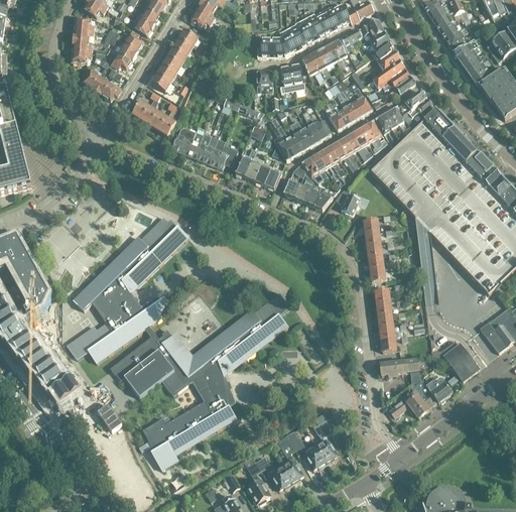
[(0,0),(0,10),(8,12),(9,6),(13,7),(14,8),(16,0),(0,0)]
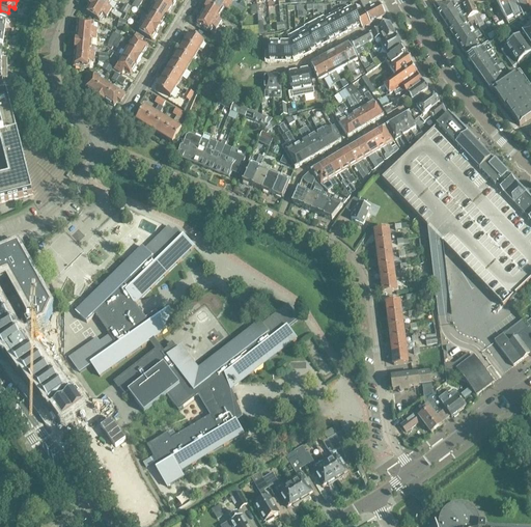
[(109,8),(94,0),(90,0),(86,8),(99,17),(103,10),(106,14),(109,8)]
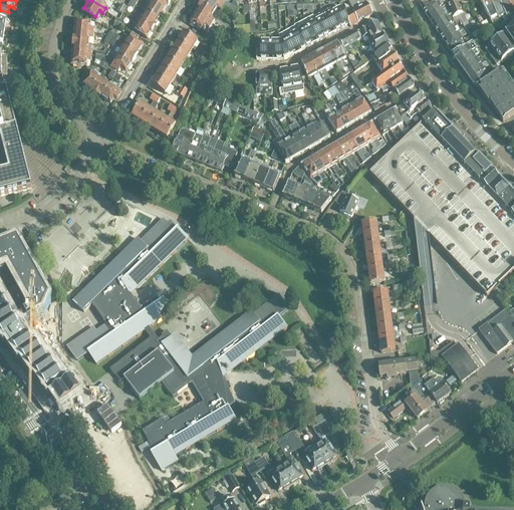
[(91,0),(105,8),(107,4),(104,2),(105,0),(91,0)]
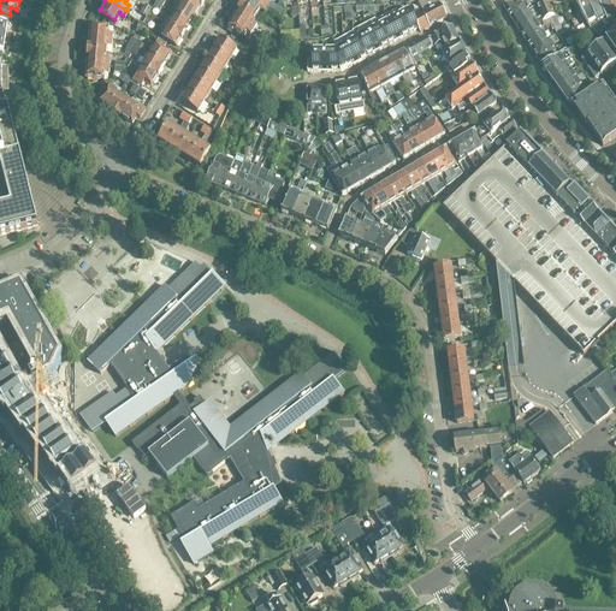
[(178,4),(175,10),(190,19),(197,7),(185,0),(175,0),(175,1),(178,4)]
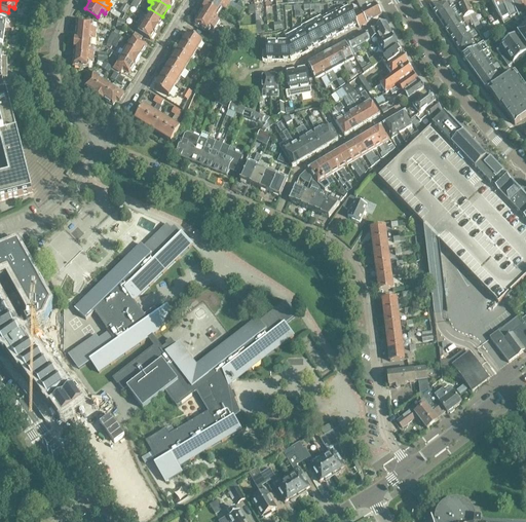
[(207,0),(205,1),(219,9),(222,4),(226,6),(228,2),(225,0),(207,0)]
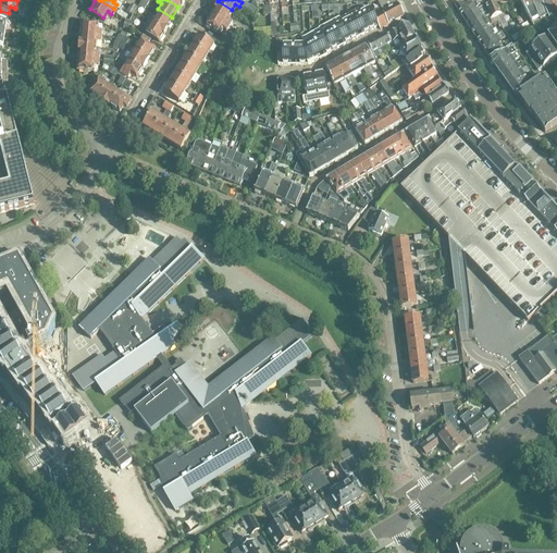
[(382,9),(383,10),(387,21),(404,11),(398,0),(379,0),(382,9)]
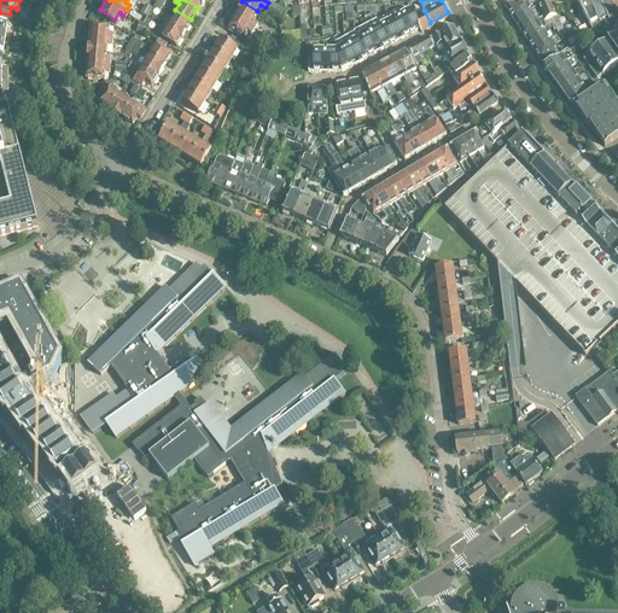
[(505,3),(514,17),(534,4),(536,6),(537,5),(535,0),(506,0),(505,3)]
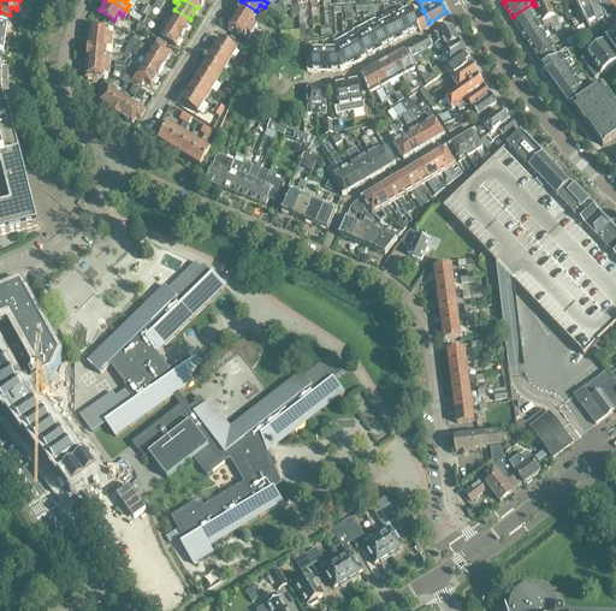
[(563,29),(549,0),(535,0),(540,11),(543,18),(544,23),(550,19),(552,24),(554,23),(558,31),(563,29)]
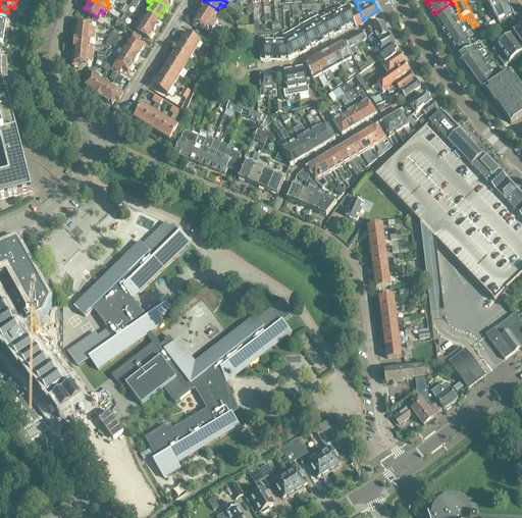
[(505,15),(498,0),(487,0),(497,15),(500,21),(507,17),(505,15)]
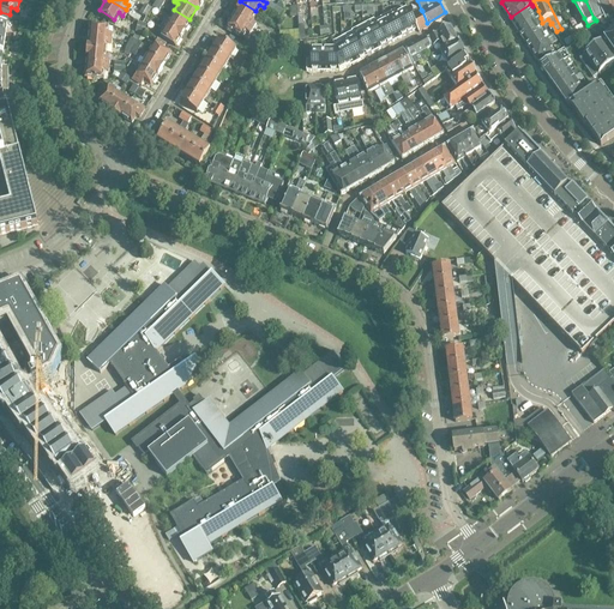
[(585,0),(594,18),(597,17),(601,24),(607,20),(606,18),(596,0),(585,0)]
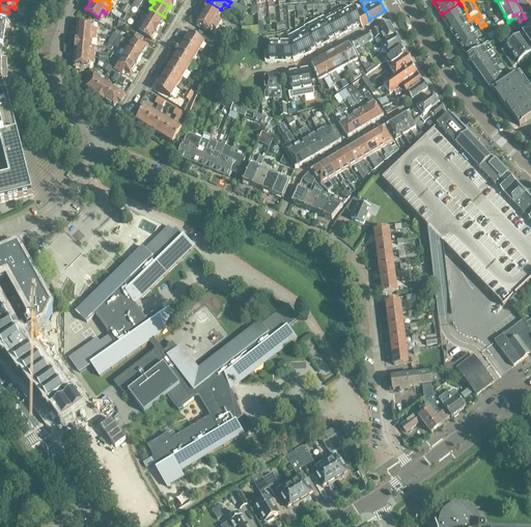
[(530,12),(524,0),(515,0),(524,16),(530,12)]
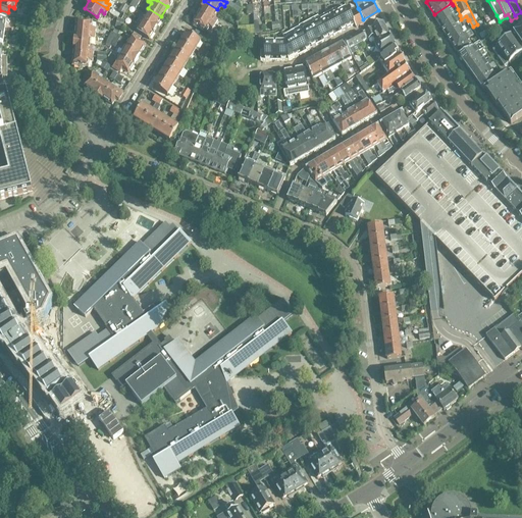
[(217,9),(204,1),(198,10),(215,20),(217,16),(214,14),(217,9)]
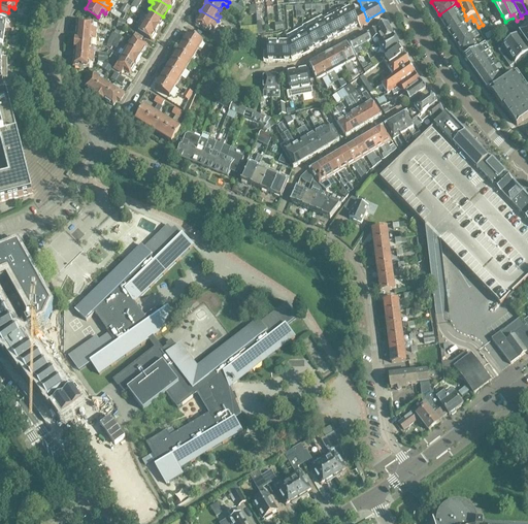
[(287,3),(287,13),(300,13),(299,3),(287,3)]
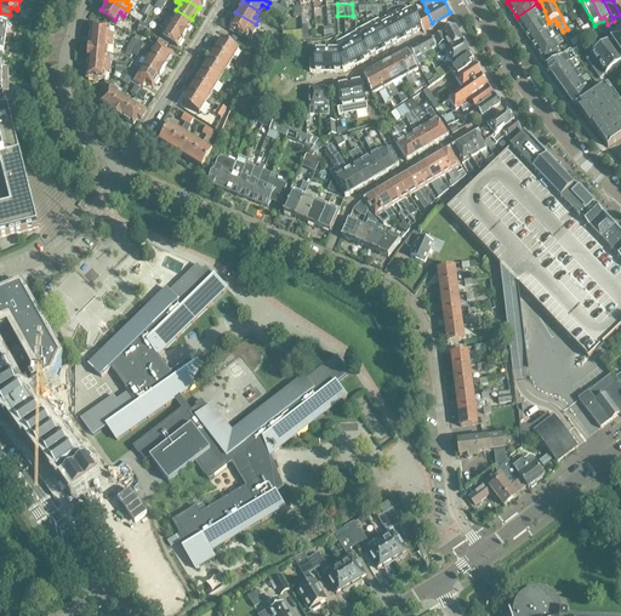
[(541,10),(540,5),(539,6),(536,4),(517,17),(523,27),(540,17),(539,15),(536,12),(541,10)]
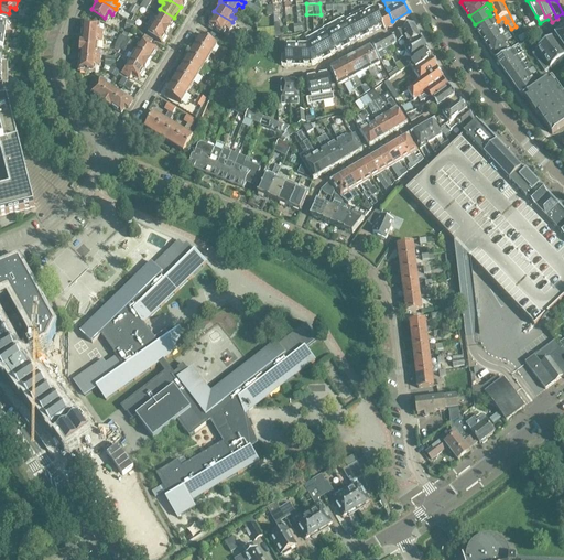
[(152,12),(150,17),(167,28),(174,18),(160,9),(156,14),(152,12)]
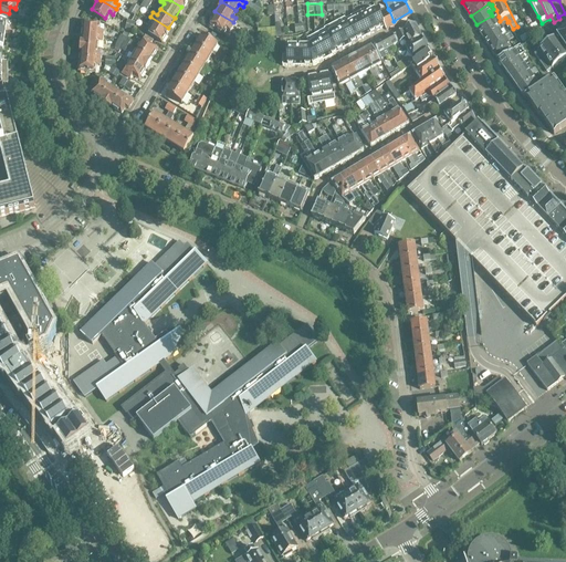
[(383,27),(374,9),(364,14),(373,32),(383,27)]
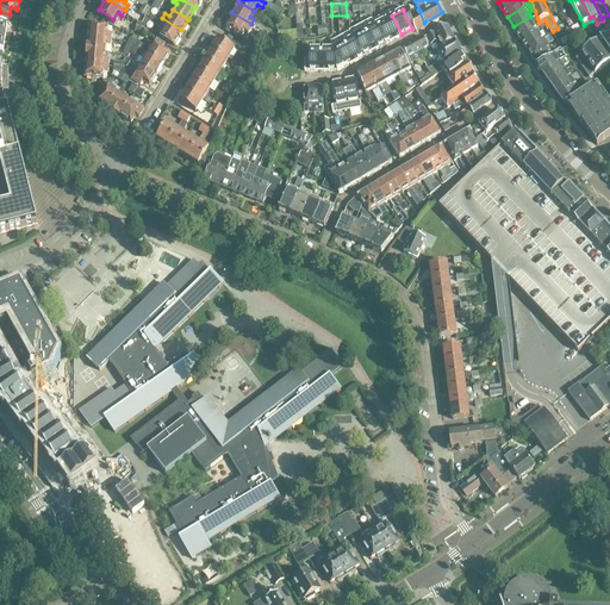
[(530,17),(514,26),(521,37),(536,26),(535,24),(539,23),(537,18),(535,11),(529,14),(530,17)]
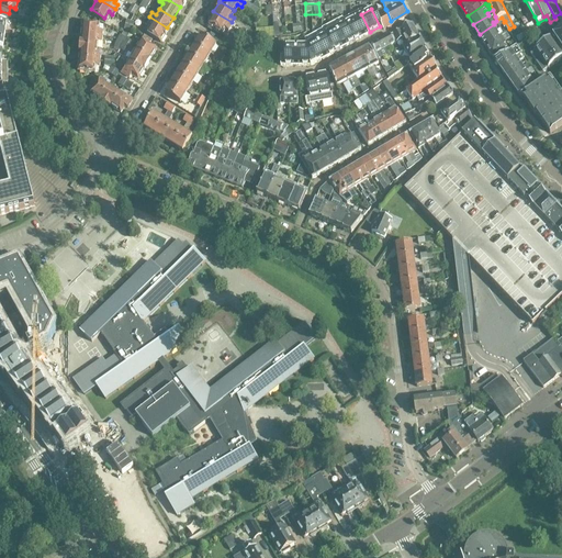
[(228,28),(232,22),(213,11),(206,22),(221,31),(225,24),(228,28)]
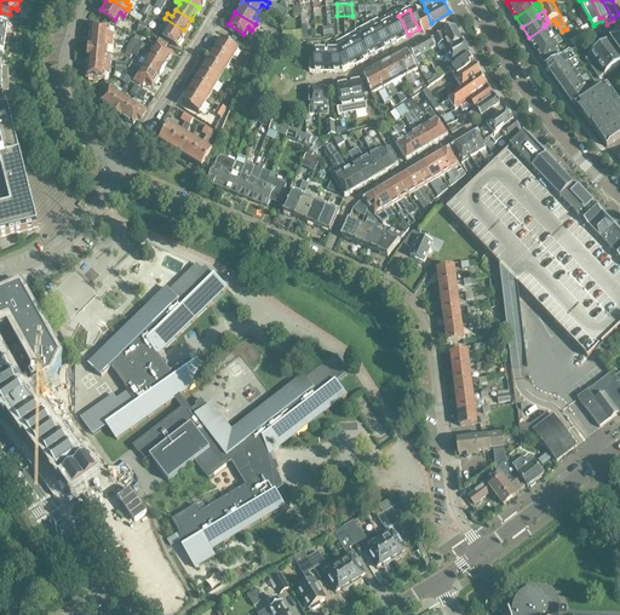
[(408,35),(399,16),(388,22),(397,41),(408,35)]
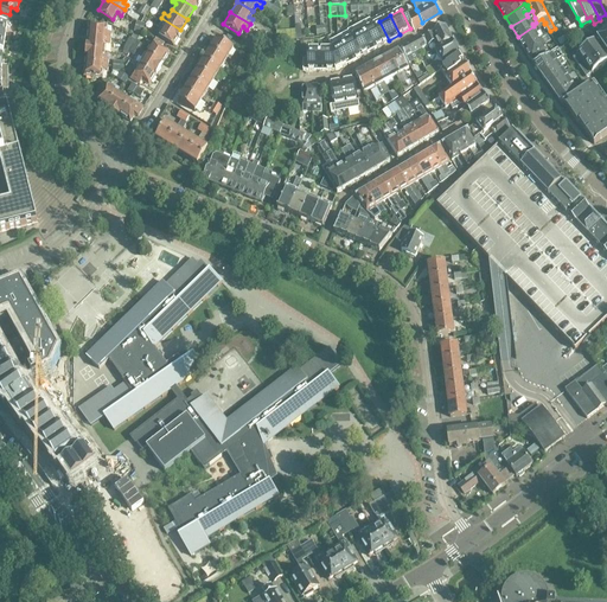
[(173,42),(180,30),(161,18),(158,23),(161,25),(158,32),(173,42)]
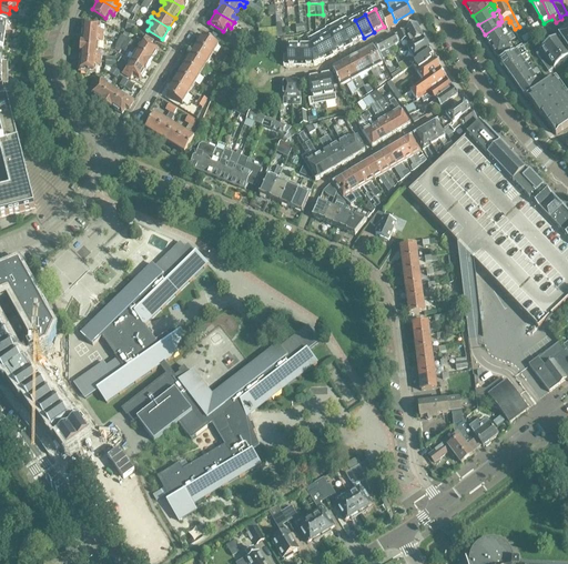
[(83,18),(82,30),(103,32),(103,27),(99,27),(100,19),(83,18)]
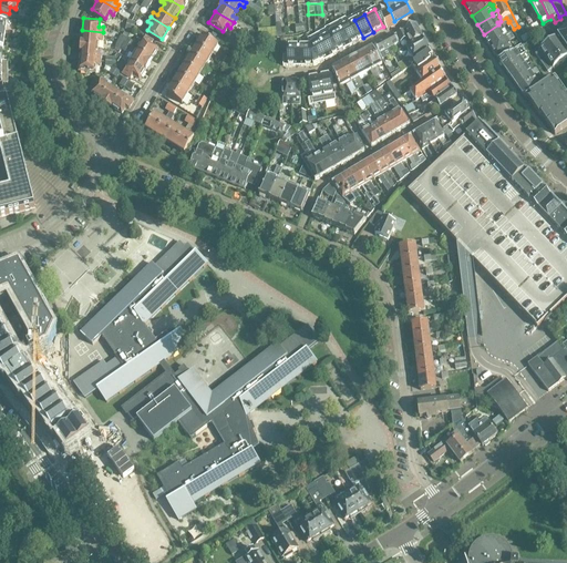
[(398,40),(408,34),(410,40),(423,33),(414,19),(402,26),(393,31),(398,40)]
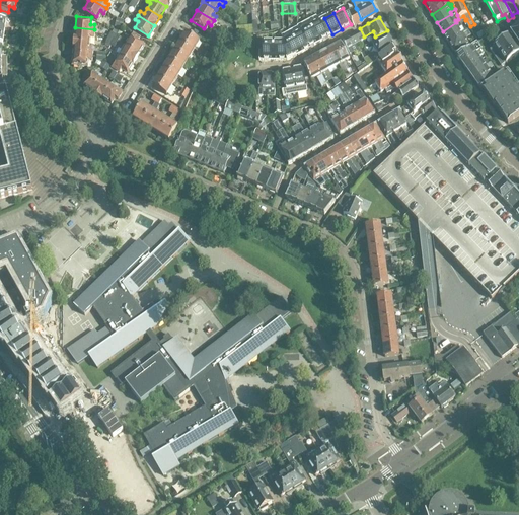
[(332,34),(324,18),(314,23),(323,40),(332,34)]
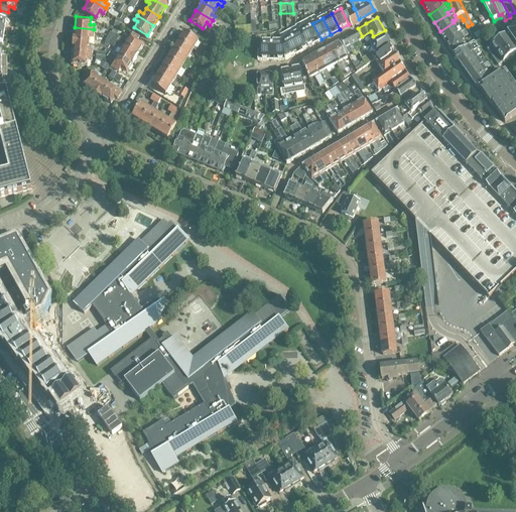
[(440,31),(445,39),(460,30),(459,28),(462,27),(456,19),(453,20),(454,22),(440,31)]
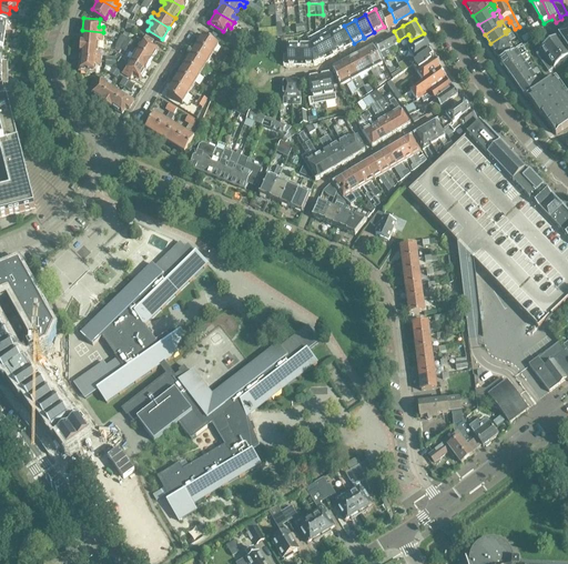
[(535,33),(544,29),(541,23),(533,28),(535,33)]
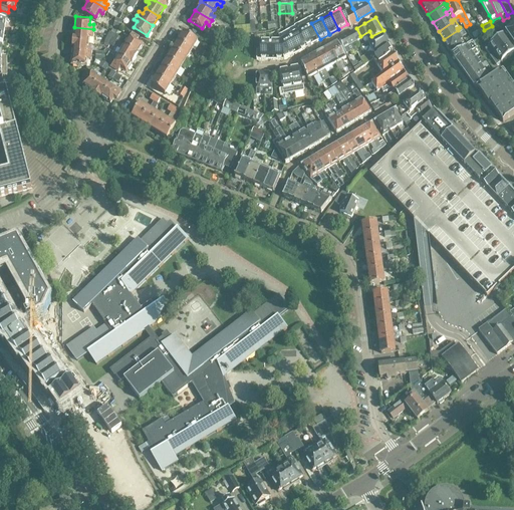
[(320,39),(311,23),(303,27),(302,28),(310,42),(311,43),(320,39)]
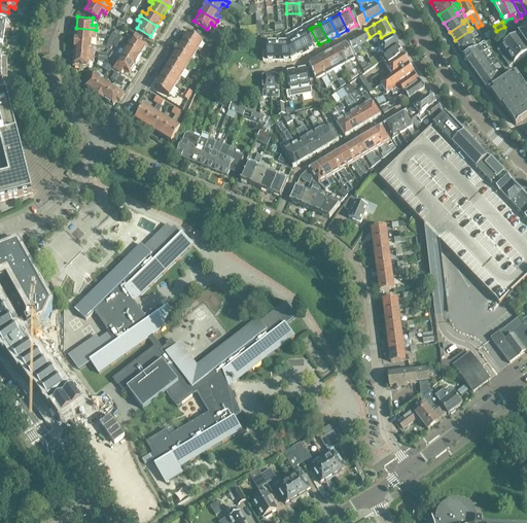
[(508,63),(514,60),(526,49),(526,24),(496,45),(508,63)]
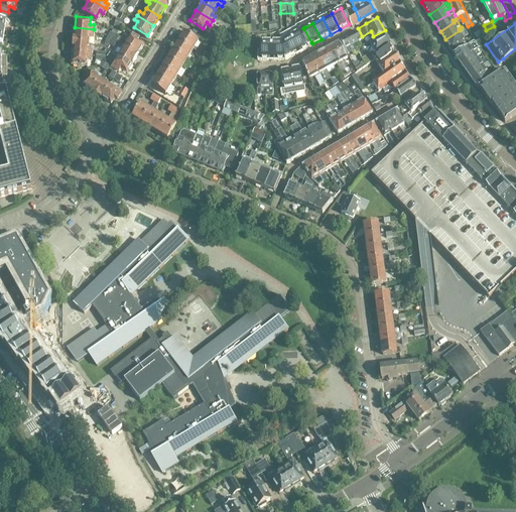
[(113,35),(116,31),(117,28),(112,25),(110,27),(109,27),(107,31),(113,35)]
